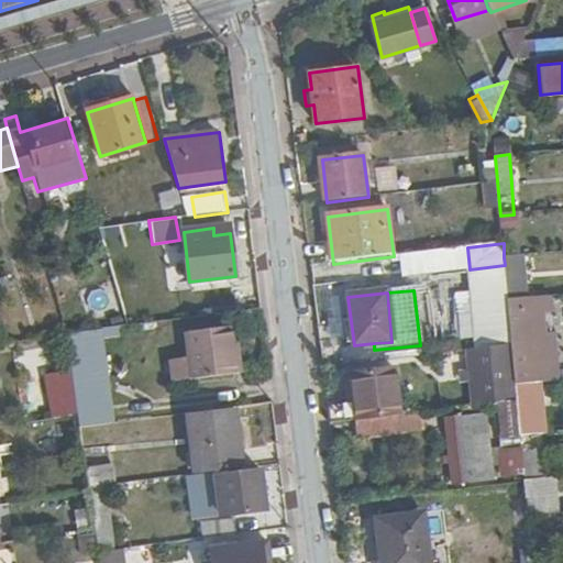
[(552,312),(551,298),(508,301),(511,345),(516,383),(559,378),(554,333),(543,334),(542,313),(552,312)]
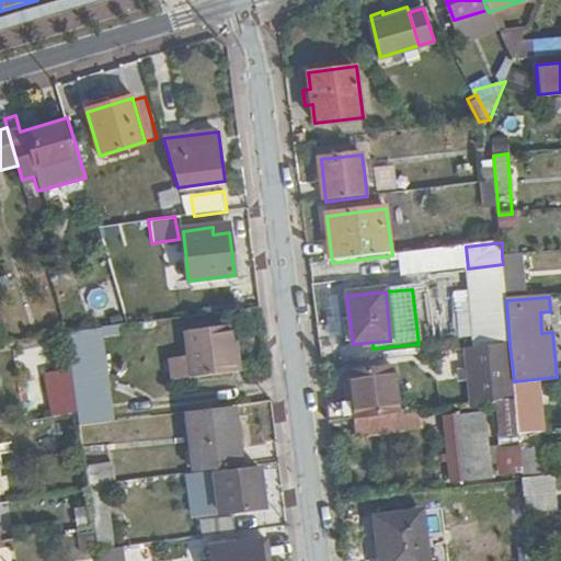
[(189,355),(192,377),(192,378),(235,373),(232,358),(239,357),(238,348),(231,350),(228,327),(190,331),(191,339),(186,339),(189,355)]
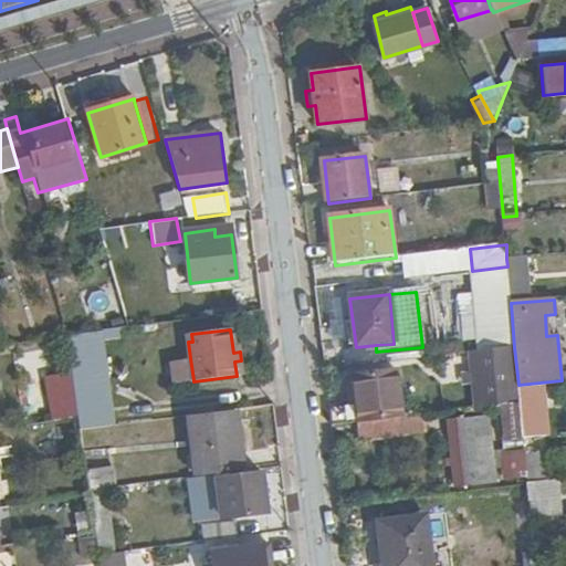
[(80,417),(82,430),(107,427),(94,333),(67,336),(73,371),(80,417)]
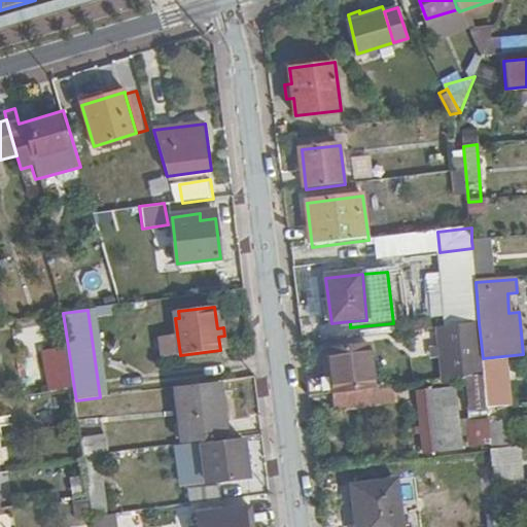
[(484,377),(483,362),(483,358),(479,323),(435,328),(441,382),(463,379),(484,377)]
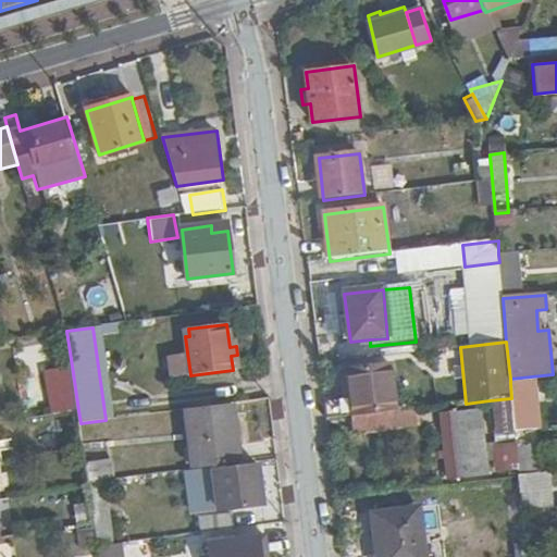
[(171,376),(190,374),(187,353),(169,355),(171,376)]
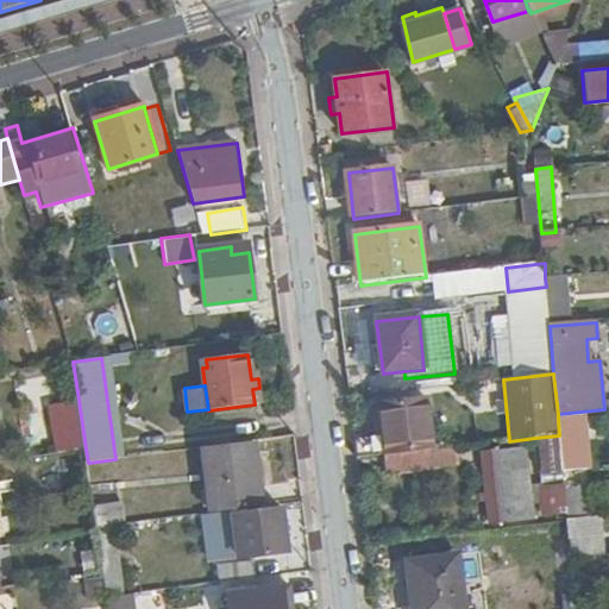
[(387,456),(429,451),(422,397),(381,405),(384,440),(387,456)]
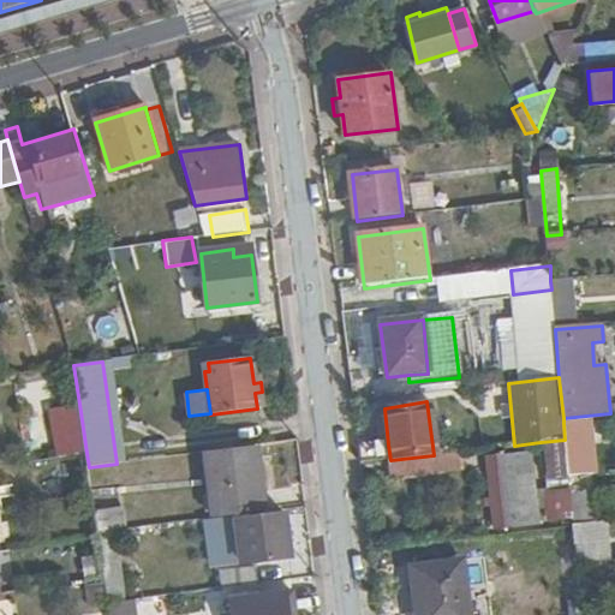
[(61,406),(67,457),(87,453),(79,404),(61,406)]
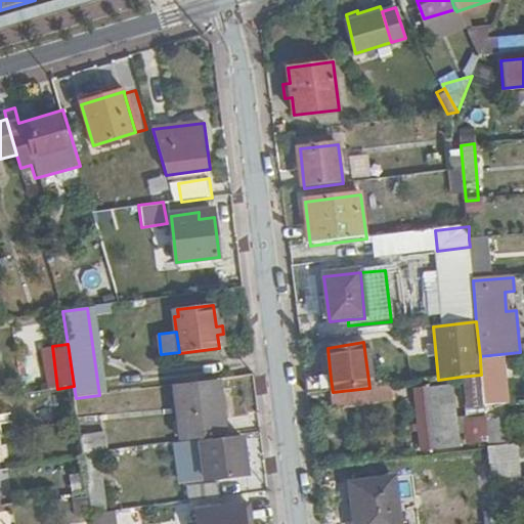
[(498,394),(495,358),(480,360),(481,375),(483,395),(498,394)]
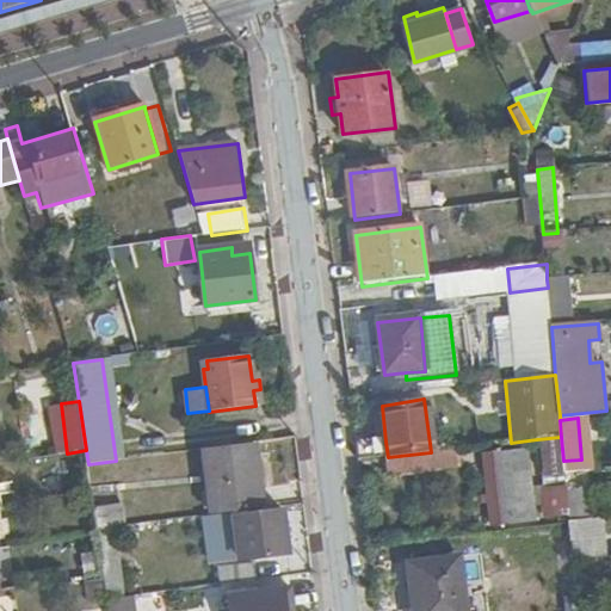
[(565,474),(563,461),(561,437),(537,439),(542,477),(565,474)]
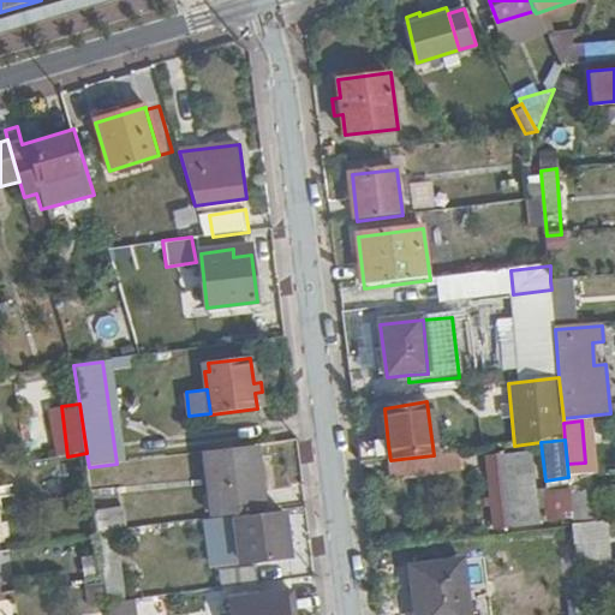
[(360,448),(363,464),(390,460),(388,445),(360,448)]
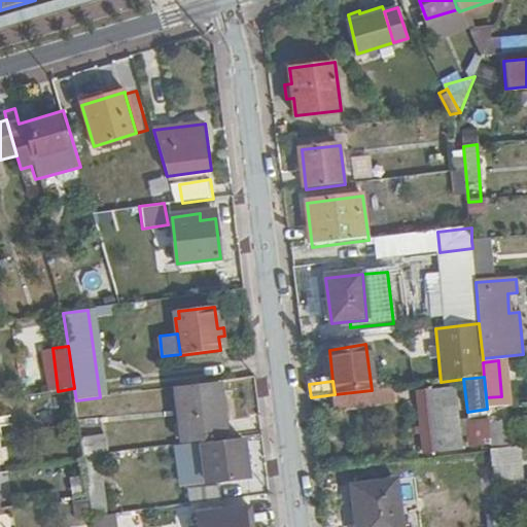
[(177,388),(183,444),(226,438),(221,384),(177,388)]
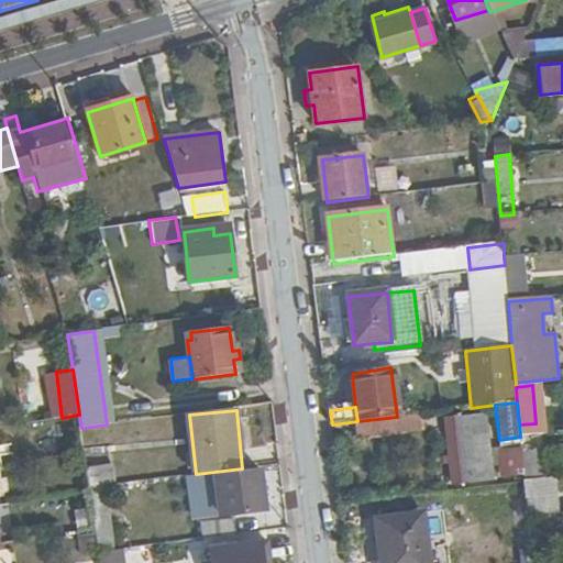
[(419,438),(417,415),(397,417),(357,421),(361,446),(419,438)]
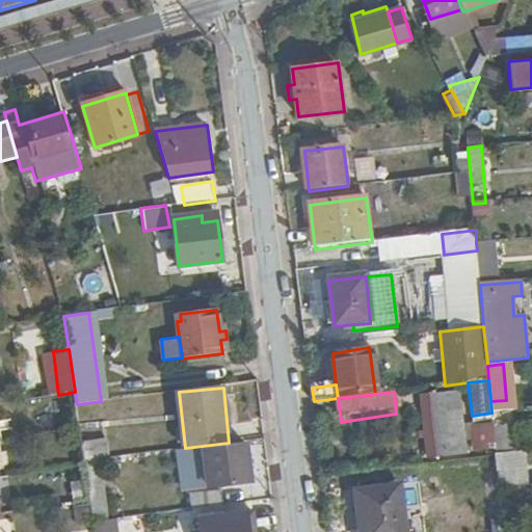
[(496,450),(494,436),(474,440),(472,422),(463,423),(459,392),(423,397),(430,459),(467,455),(464,441),(470,441),(471,453),(496,450)]
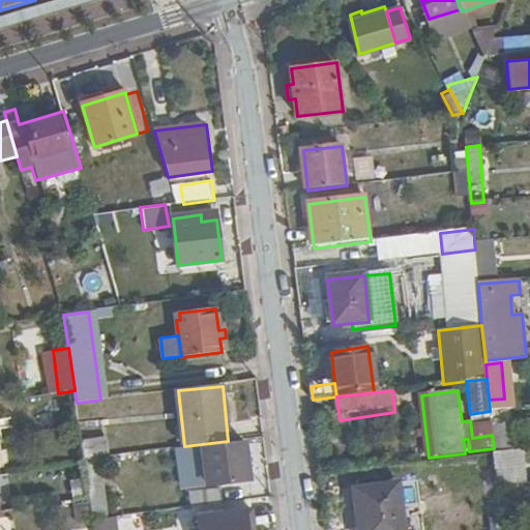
[(492,425),(490,411),(470,414),(470,420),(472,438),(492,435),(492,425)]
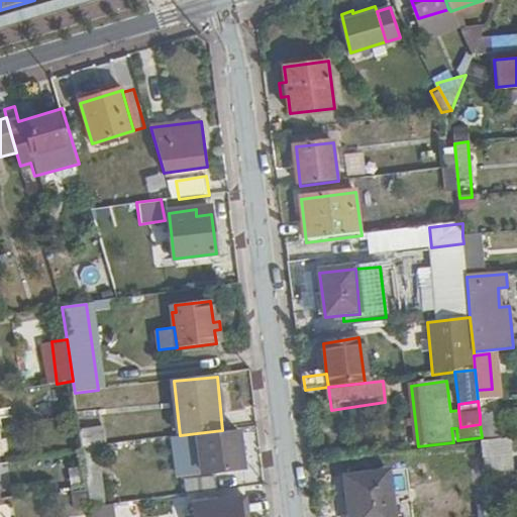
[(500,437),(497,413),(480,415),(480,424),(482,437),(482,439),(500,437)]
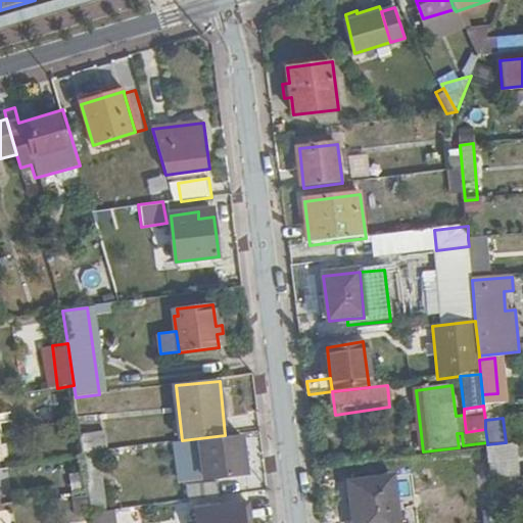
[(81,434),(83,453),(85,453),(97,450),(109,449),(107,431),(81,434)]
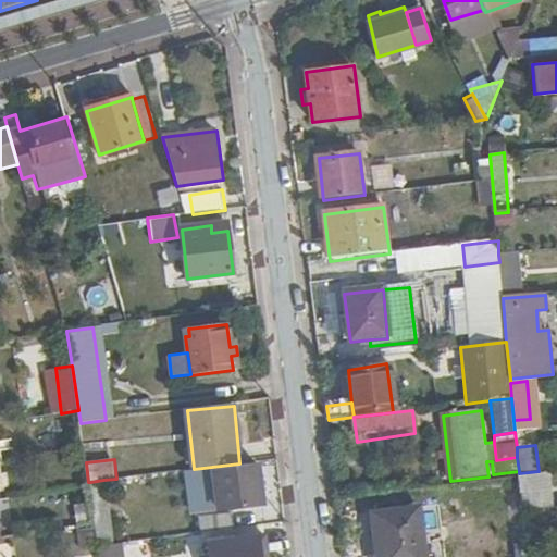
[(257,465),(213,469),(218,510),(262,506),(261,494),(267,493),(264,474),(259,475),(257,465)]
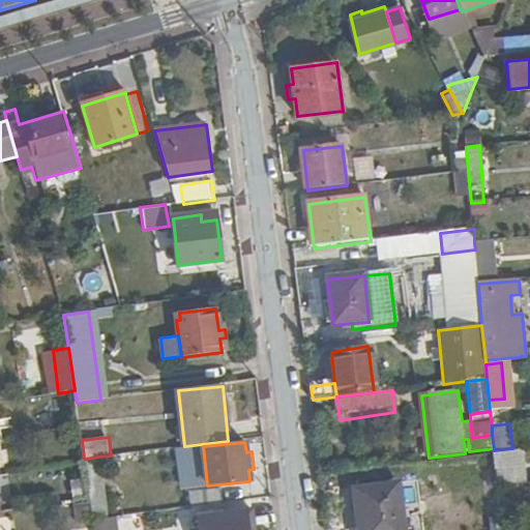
[(525,447),(512,448),(494,450),(495,458),(497,489),(528,486),(525,447)]
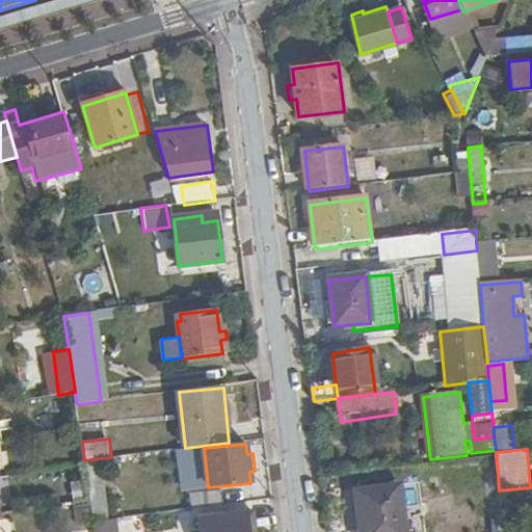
[(86,460),(95,522),(106,520),(99,458),(86,460)]
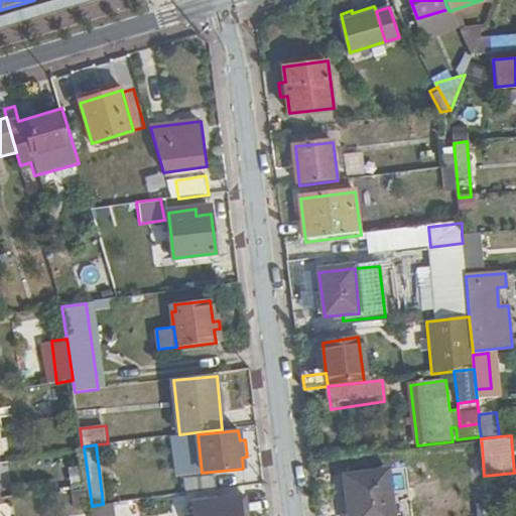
[(395,515),(390,472),(346,476),(350,515),(395,515)]
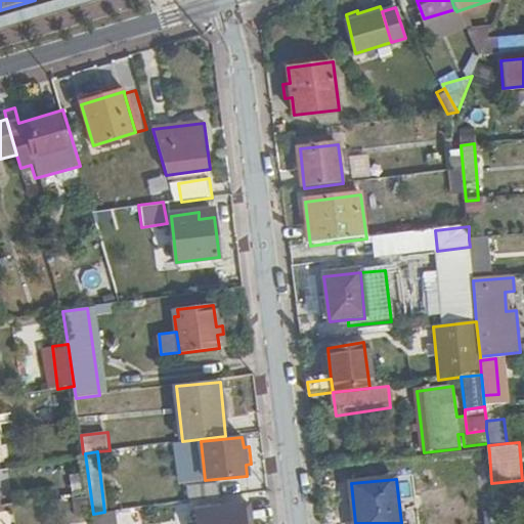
[(78,494),(89,492),(87,480),(76,482),(78,494)]
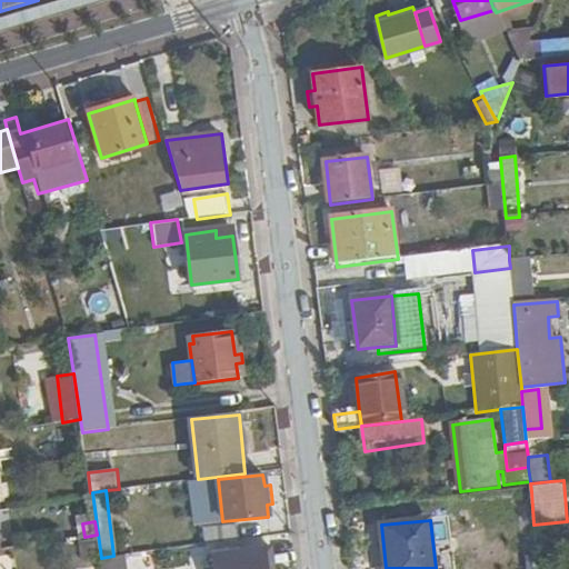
[(215,568),(267,568),(266,550),(213,556),(215,568)]
